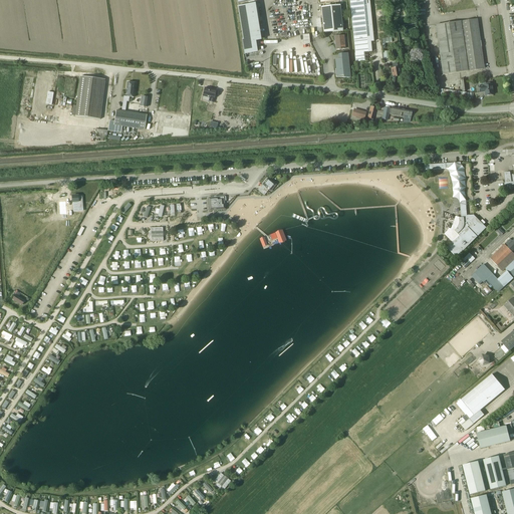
[(351,0),(357,53),(355,53),(355,62),(356,62),(357,62),(360,61),(361,61),(365,61),(368,61),(367,52),(372,52),(371,42),(373,42),(369,0),(351,0)]
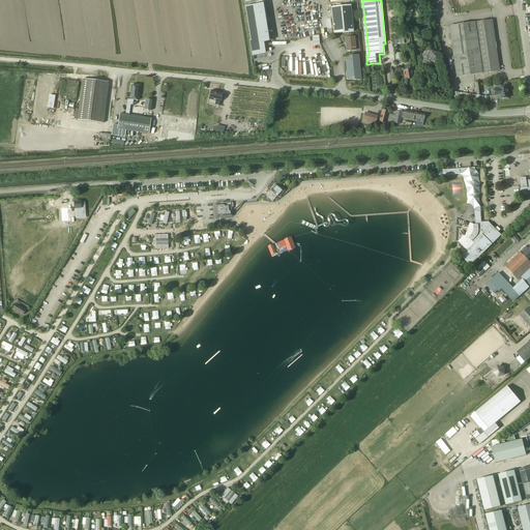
[(251,40),(253,55),(265,54),(263,41),(268,40),(264,18),(267,17),(265,9),(263,9),(262,3),(245,6),(251,40)]
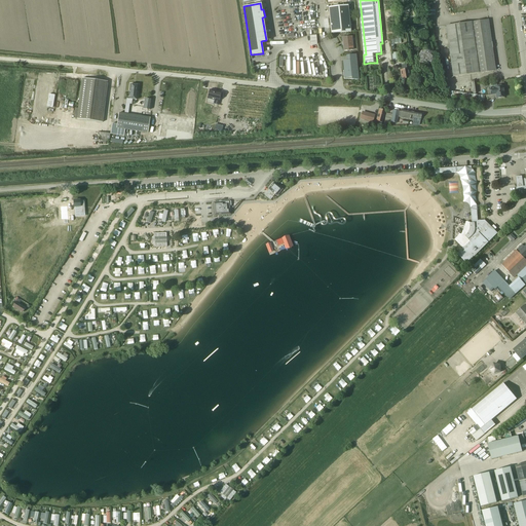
[(329,7),(331,34),(351,32),(348,5),(329,7)]
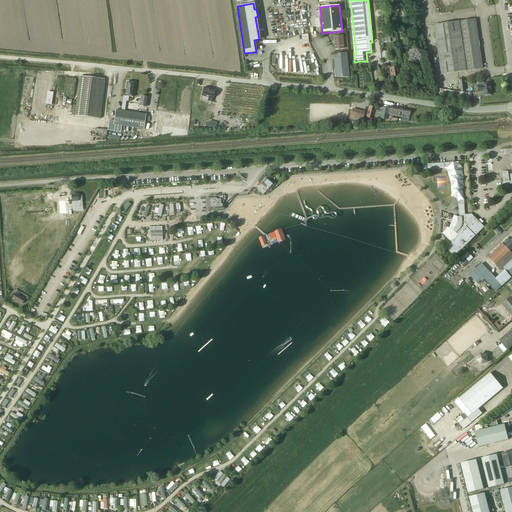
[(441,75),(466,71),(481,69),(474,20),(434,25),(441,75)]
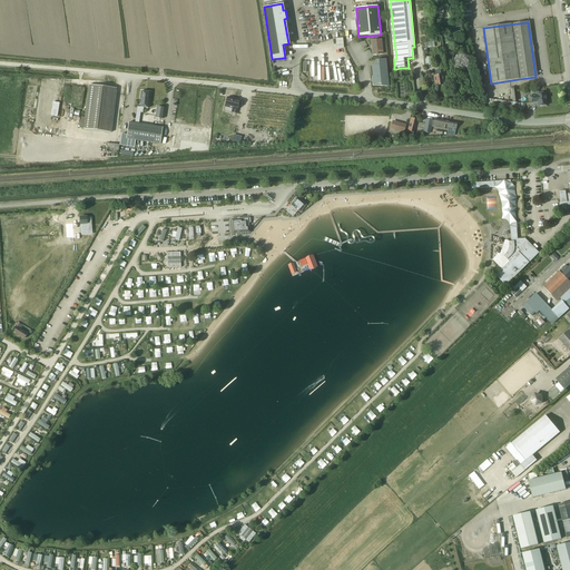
[(334,39),(336,50),(343,48),(341,38),(334,39)]
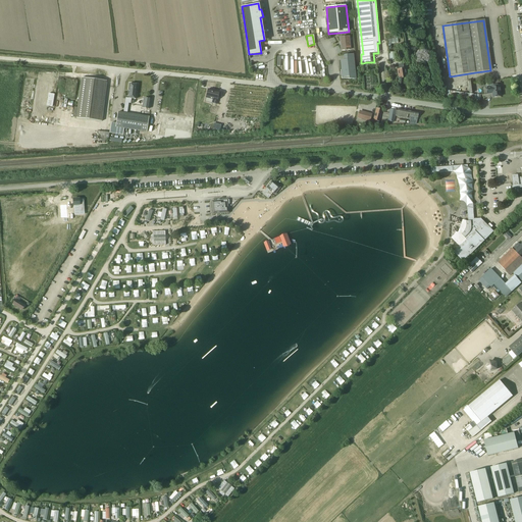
[(351,49),(349,36),(340,37),(342,50),(351,49)]
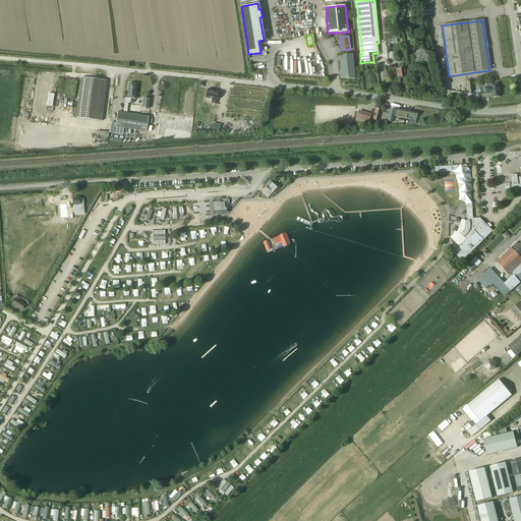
[(354,69),(352,54),(343,55),(343,60),(340,60),(341,70),(354,69)]
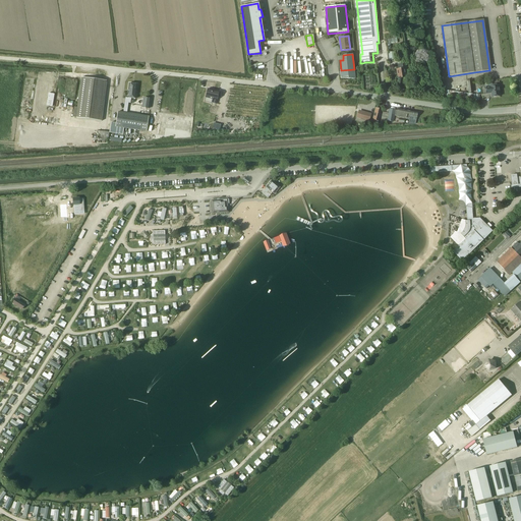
[(302,68),(303,61),(291,59),(290,65),(291,65),(290,72),(306,74),(307,68),(302,68)]
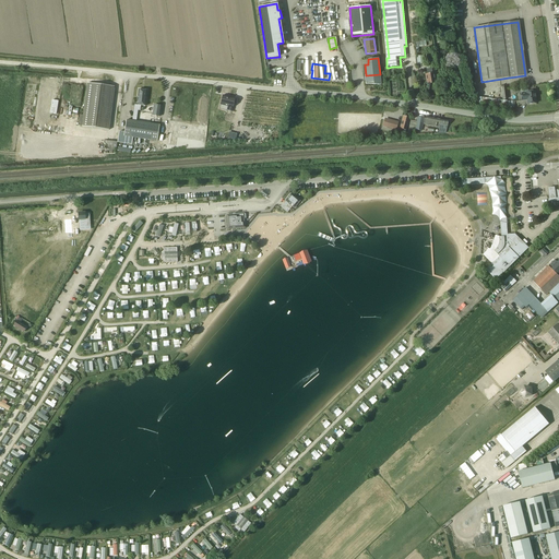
[(436,83),(433,73),(432,73),(431,69),(426,70),(427,74),(426,74),(427,85),(436,83)]
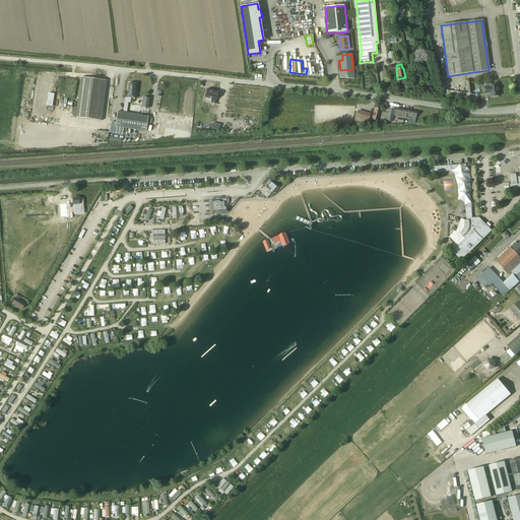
[(353,69),(340,70),(339,70),(340,78),(354,79),(353,69)]
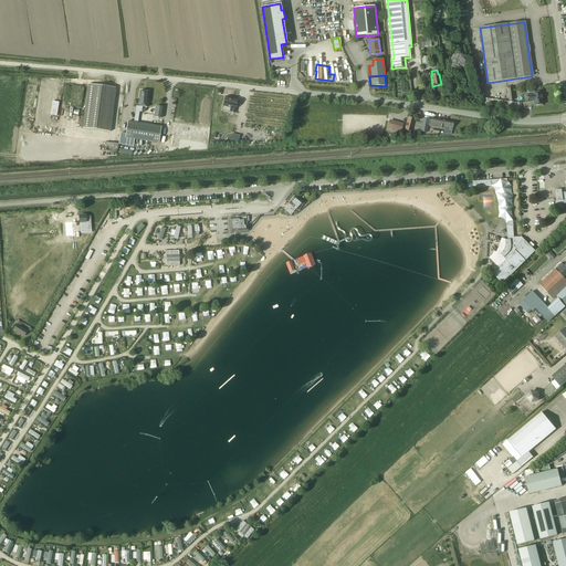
[(84,129),(112,133),(116,88),(88,85),(84,129)]
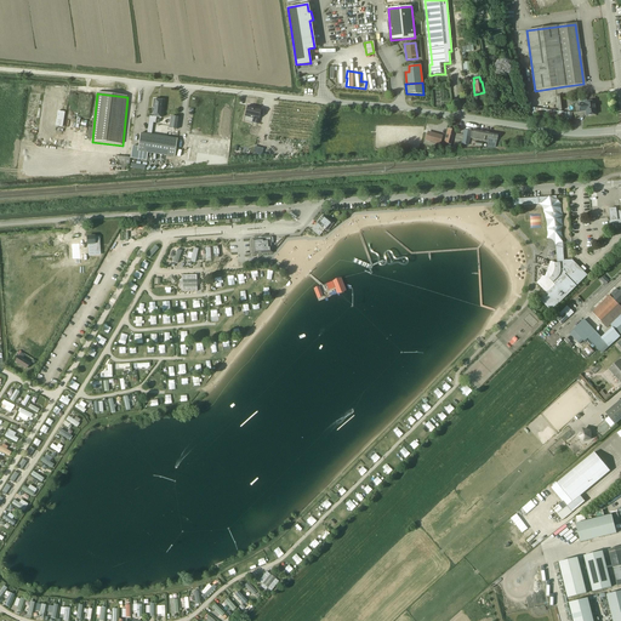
[(164,101),(154,100),(152,117),(161,118),(164,101)]
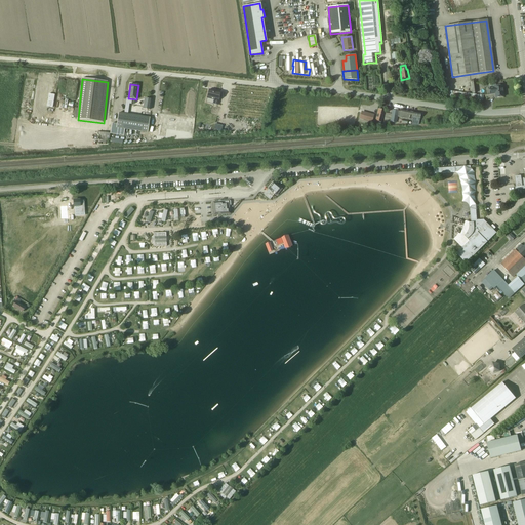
[(502,85),(494,86),(494,87),(489,88),(489,94),(495,94),(495,98),(503,97),(502,85)]
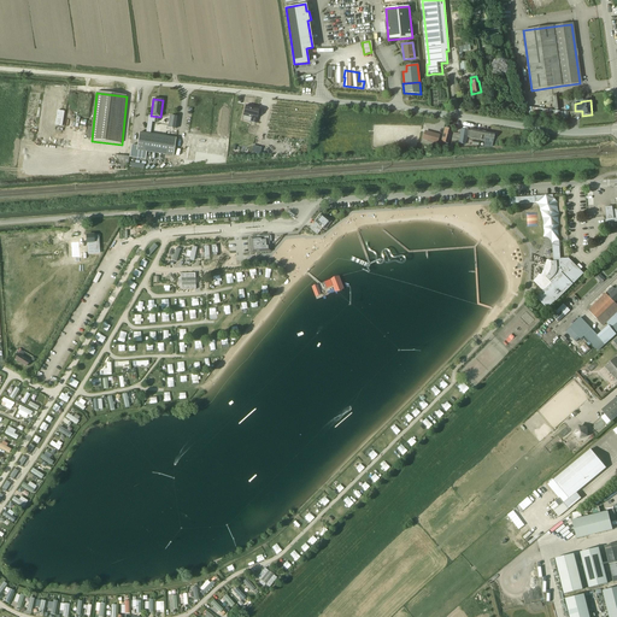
[(260,109),(247,106),(245,116),(253,118),(252,122),(257,123),(260,109)]
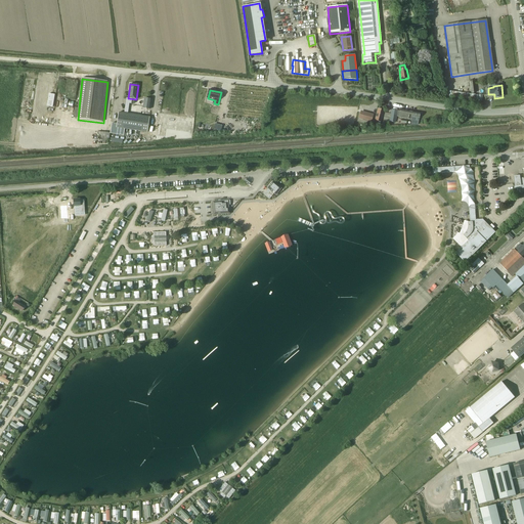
[(445,96),(475,100),(475,95),(446,91),(445,96)]
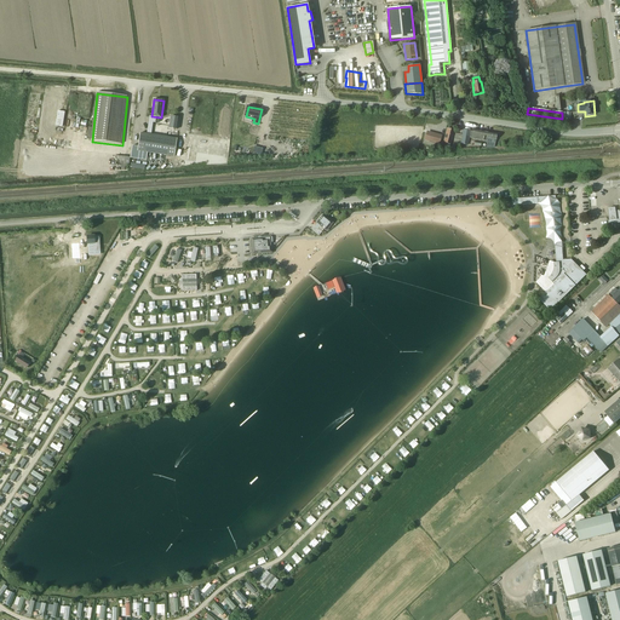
[(454,131),(447,128),(443,143),(451,144),(454,131)]
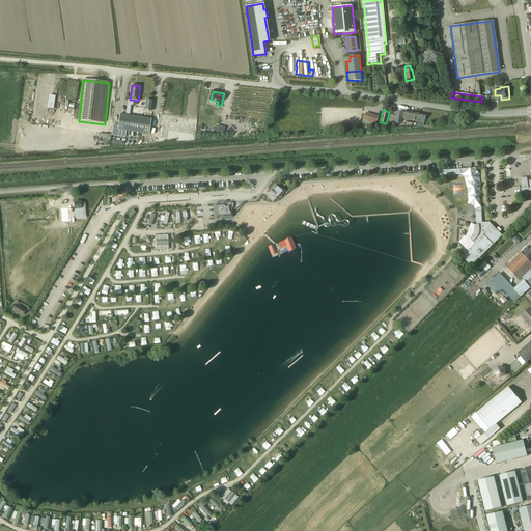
[(400,124),(401,118),(402,113),(403,112),(396,111),(396,115),(394,123),(400,124)]
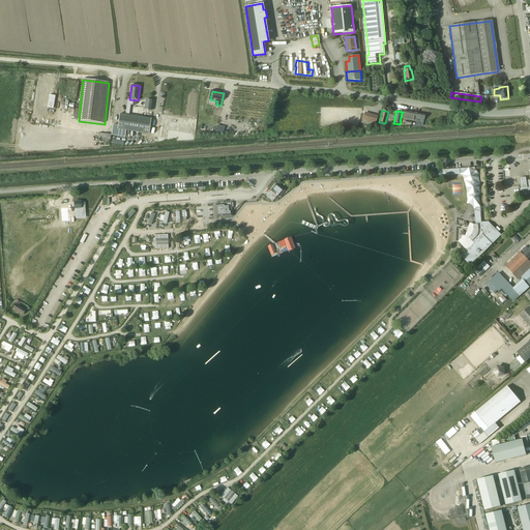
[(404,113),(403,118),(413,120),(416,121),(415,125),(415,126),(422,126),(422,124),(424,119),(424,118),(425,116),(424,116),(424,115),(404,111),(404,113)]
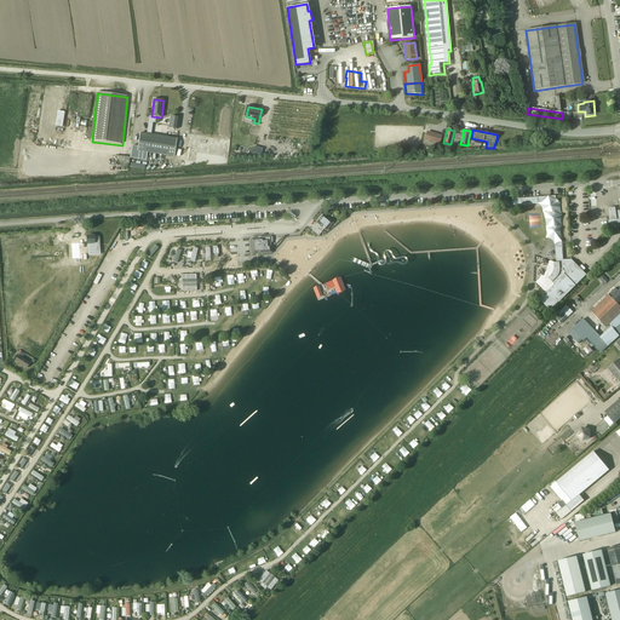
[(440,144),(442,135),(426,131),(424,141),(440,144)]
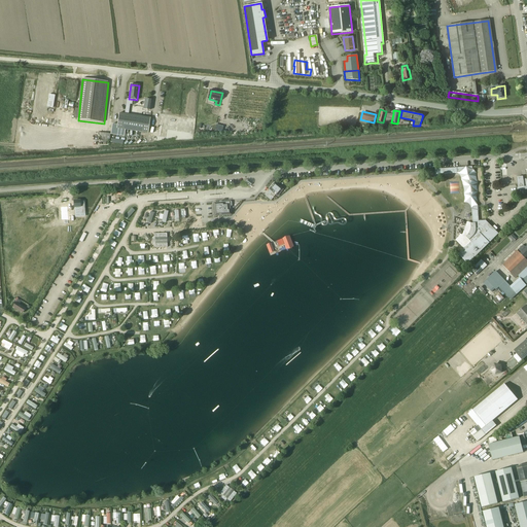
[(126,129),(142,131),(148,132),(150,116),(118,112),(116,129),(111,129),(110,134),(110,135),(124,136),(125,129),(126,129)]
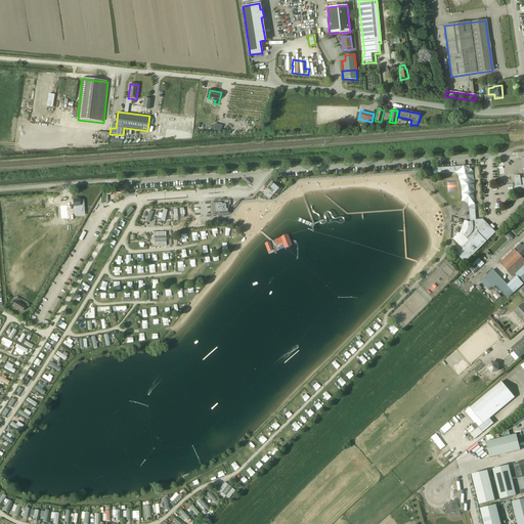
[(97,137),(96,140),(108,141),(110,133),(97,131),(97,134),(97,137)]
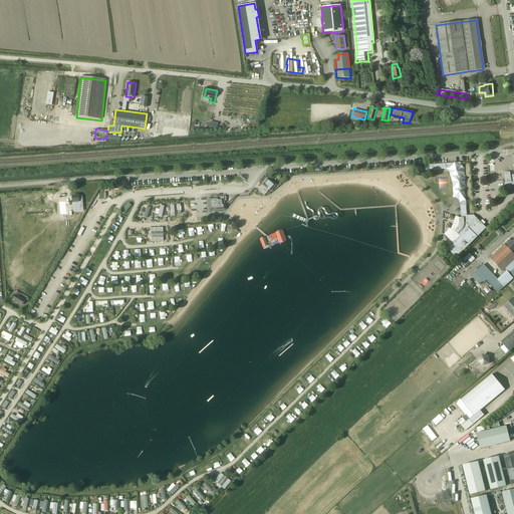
[(457,171),(458,170),(458,175),(463,175),(463,166),(461,166),(461,163),(425,165),(425,171),(457,168),(457,171)]
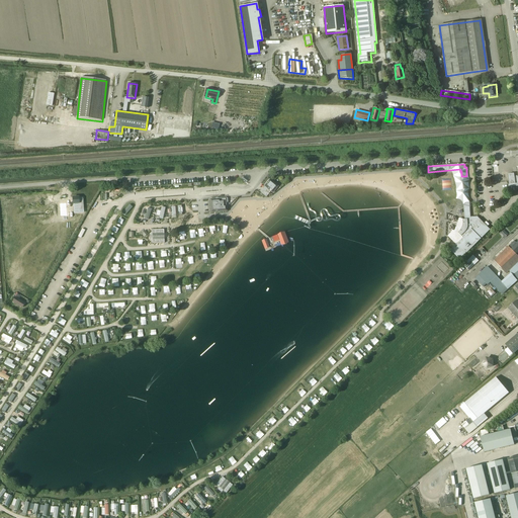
[(508,174),(510,184),(510,185),(509,185),(509,184),(508,184),(509,187),(510,187),(517,186),(517,179),(517,177),(514,177),(514,174),(508,174)]
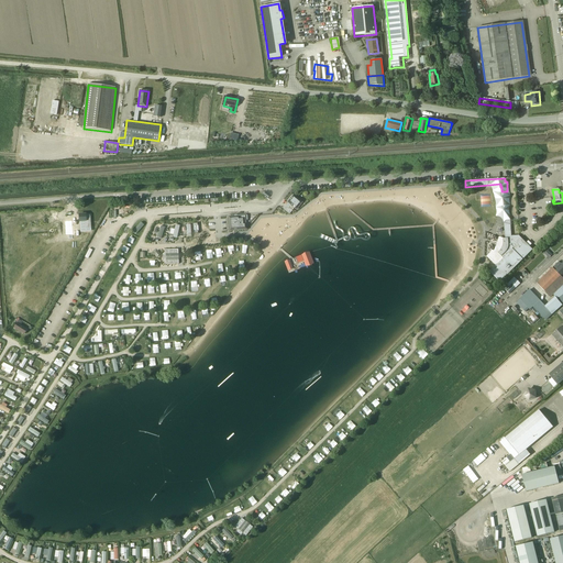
[(302,202),(294,195),(287,202),(291,206),(289,209),(291,211),(294,208),(296,210),(302,202)]
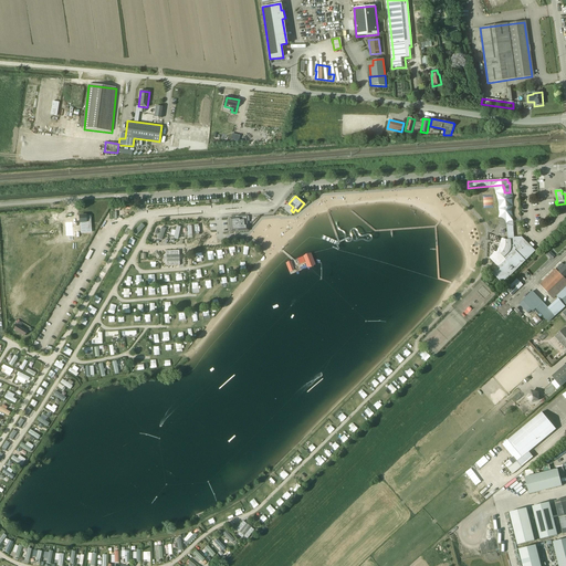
[(80,216),(79,216),(80,222),(85,222),(86,229),(86,230),(92,230),(91,216),(86,217),(86,216),(80,216)]
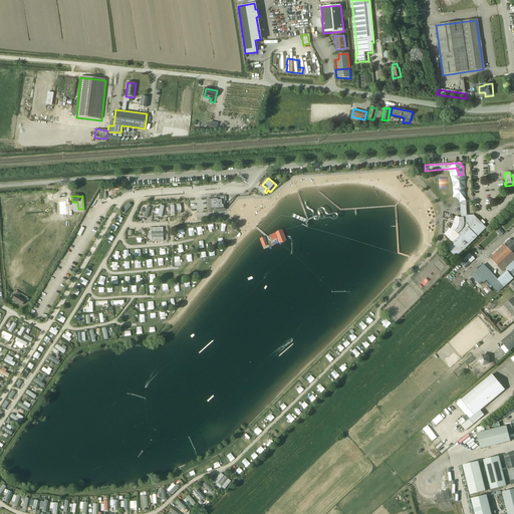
[(225,209),(224,197),(209,198),(210,210),(225,209)]
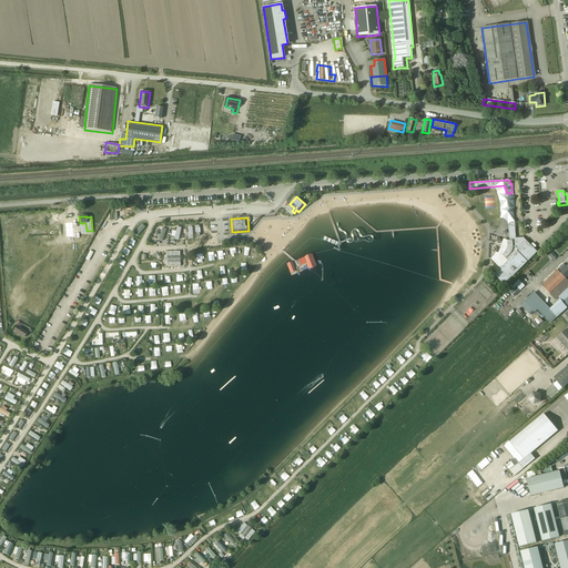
[(62,251),(73,225),(62,221),(51,245),(62,251)]
